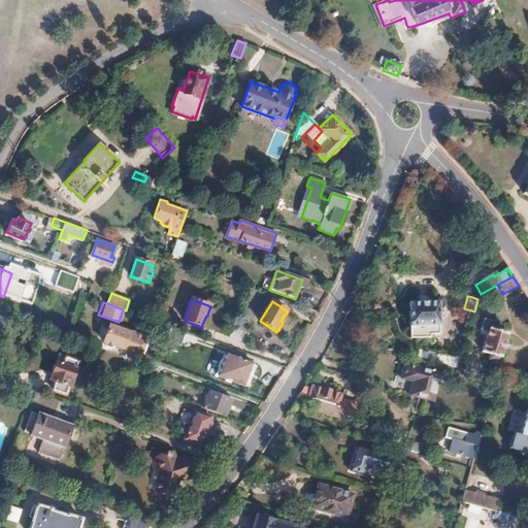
[(439,336),(439,304),(410,304),(410,339),(430,339),(430,336),(439,336)]
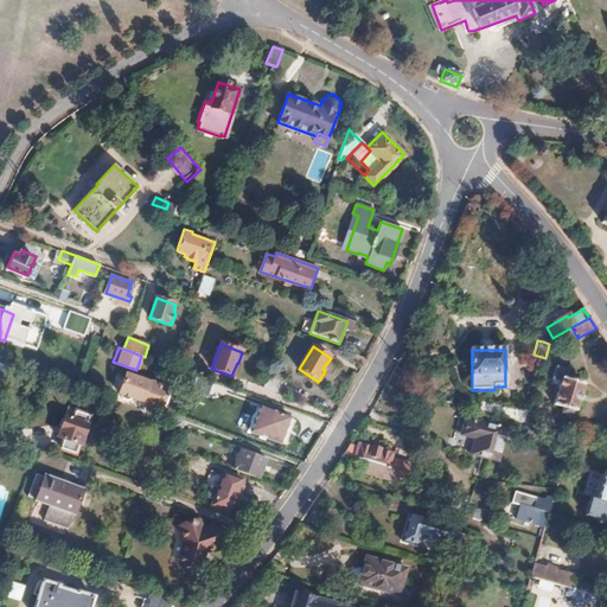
[(191,374),(197,359),(184,353),(178,369),(191,374)]
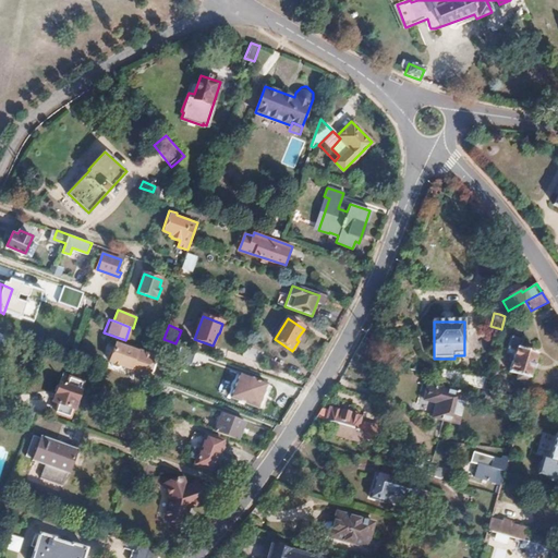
[(529,375),(535,352),(520,348),(523,338),(511,335),(506,351),(513,353),(508,371),(516,373),(513,377),(524,380),(526,374),(529,375)]
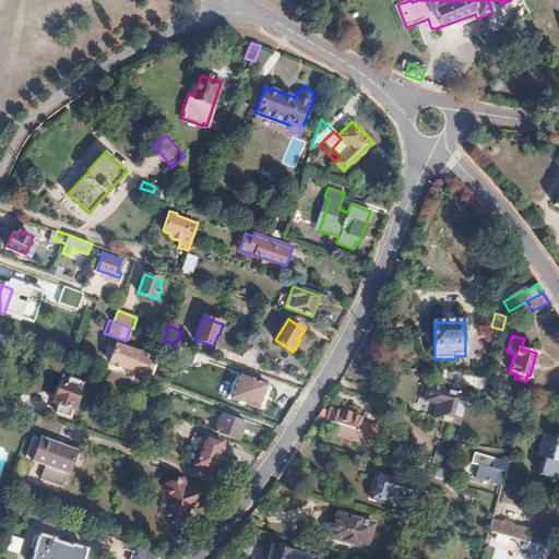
[(134,375),(147,380),(155,356),(140,352),(140,353),(117,344),(110,363),(135,371),(134,375)]
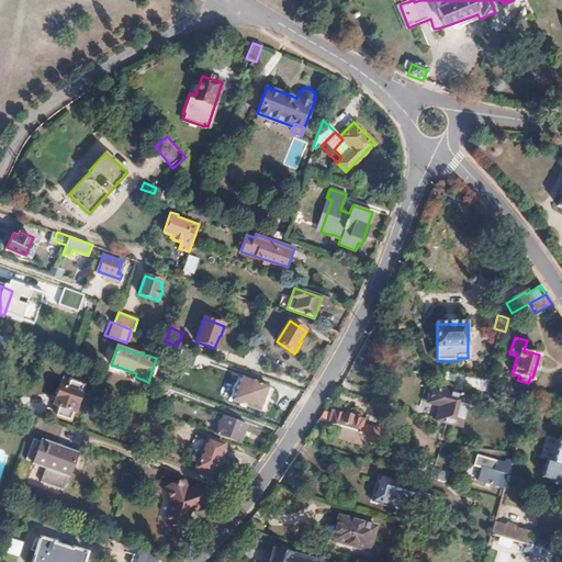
[(192,369),(198,353),(194,352),(182,348),(177,362),(192,369)]
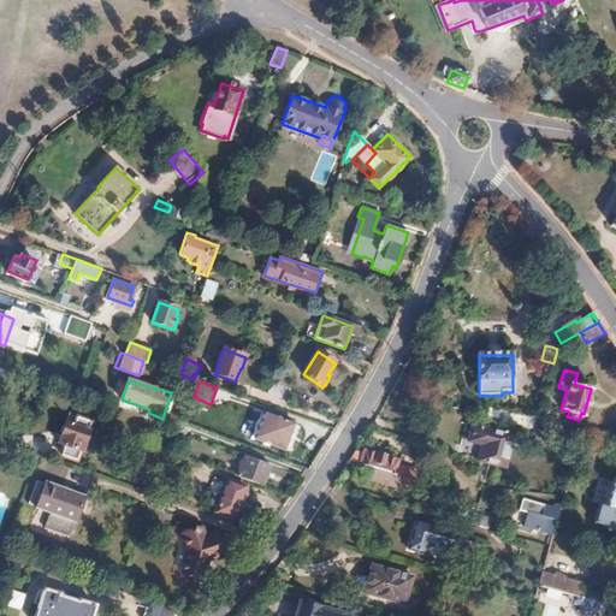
[(286,401),(290,390),(272,383),(267,394),(286,401)]
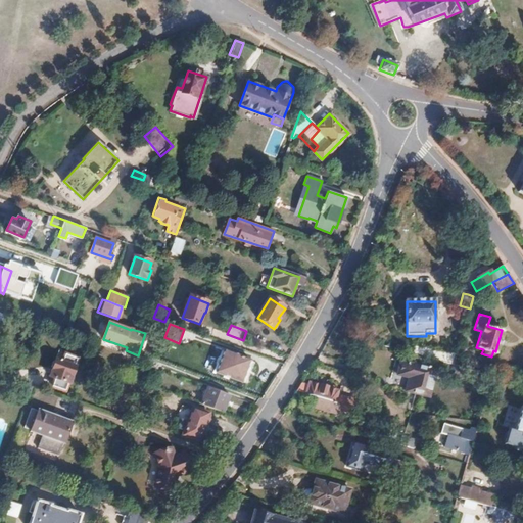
[(455,366),(458,355),(441,353),(417,346),(414,354),(422,357),(447,364),(455,366)]
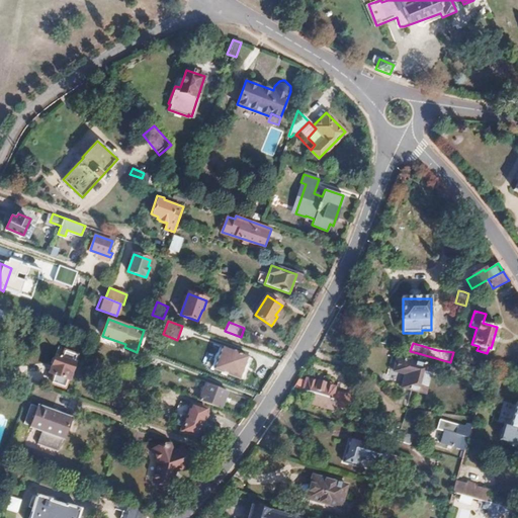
[(249,358),(224,348),(214,370),(241,379),(249,358)]
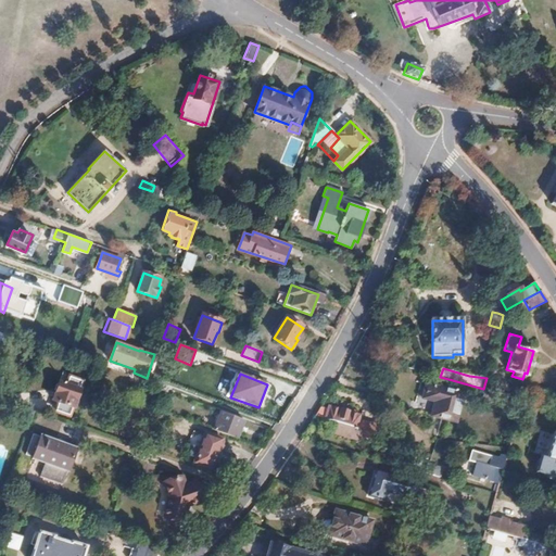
[(81,389),(60,382),(53,401),(59,403),(55,411),(70,415),(72,407),(74,408),(81,389)]
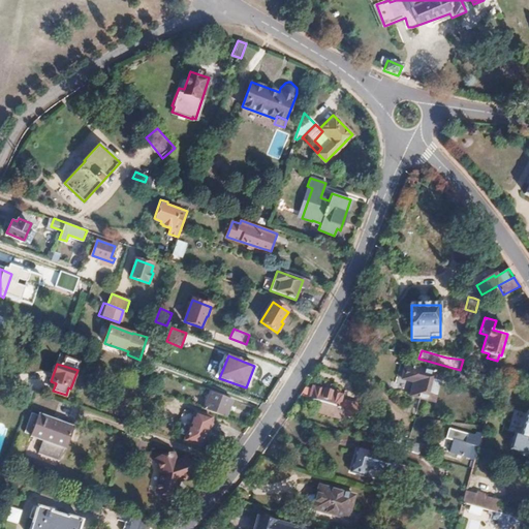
[(433,403),(441,377),(407,366),(402,380),(413,383),(410,396),(433,403)]
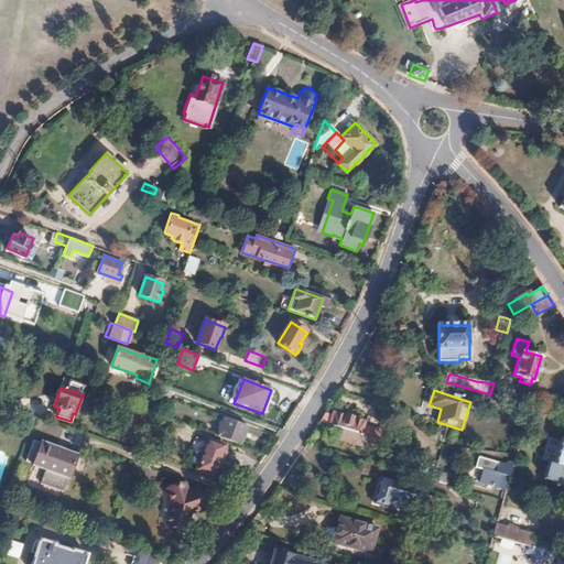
[(369,438),(372,427),(365,425),(365,422),(335,413),(334,416),(327,414),(324,419),(321,423),(345,430),(342,440),(368,447),(369,444),(381,447),(382,443),(369,438)]
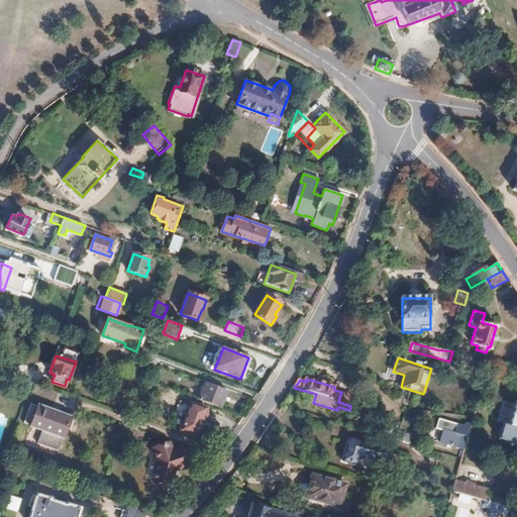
[(221,408),(227,392),(215,388),(205,384),(199,400),(218,407),(221,408)]
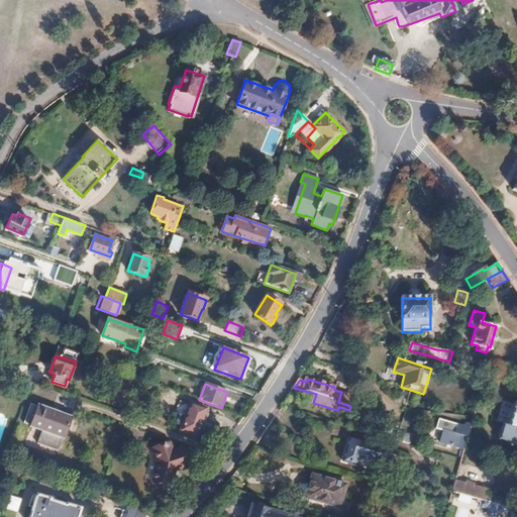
[(350,406),(353,395),(341,392),(338,402),(350,406)]
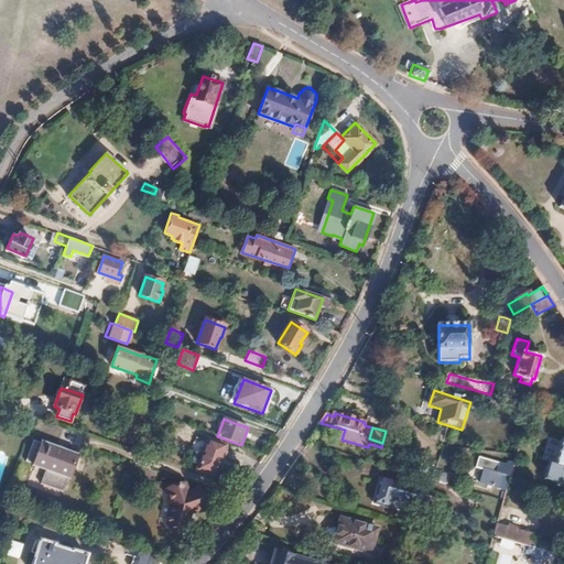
[(544,459),(554,462),(559,437),(548,436),(544,459)]
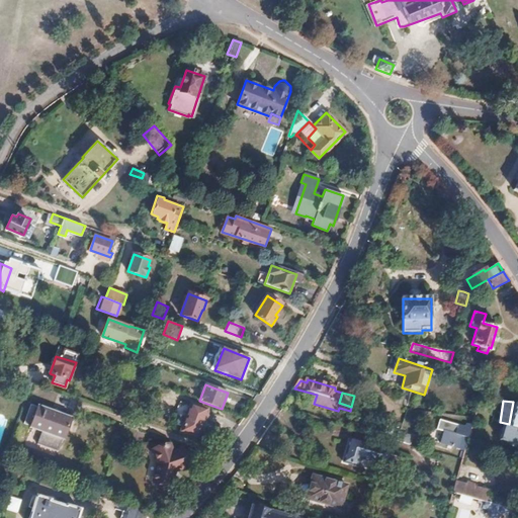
[(197,436),(207,409),(190,403),(185,417),(179,415),(175,423),(182,425),(180,430),(197,436)]
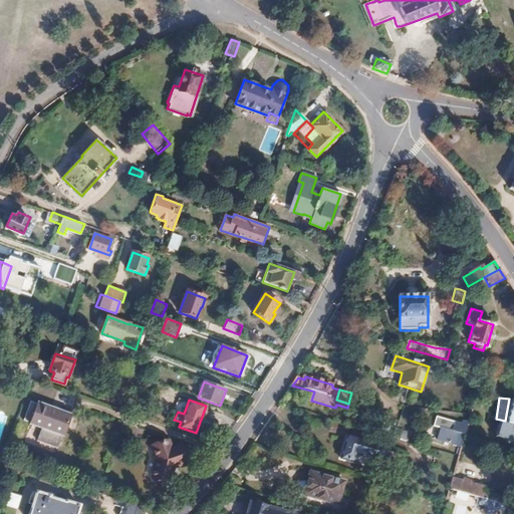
[(513,443),(513,402),(511,402),(504,424),(500,423),(496,438),(513,443)]
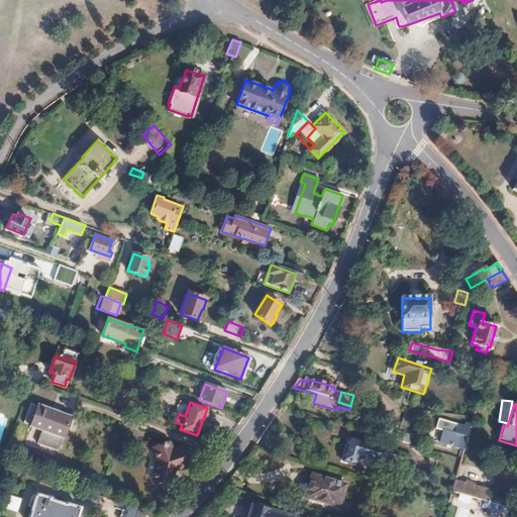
[(38,444),(58,451),(71,417),(37,405),(36,408),(31,406),(24,424),(43,431),(38,444)]
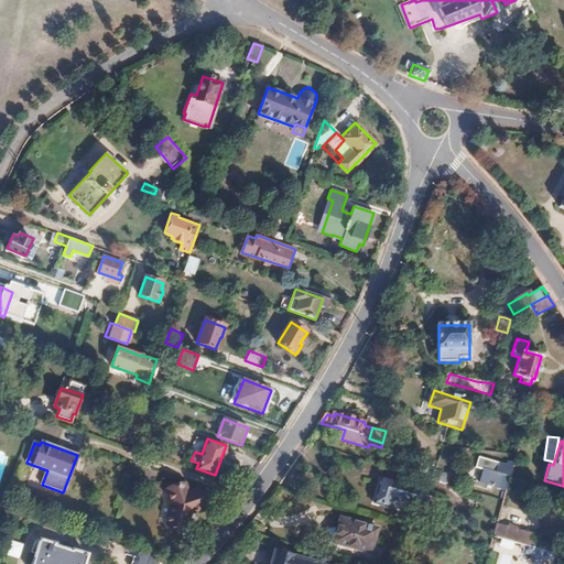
[(506,495),(513,469),(480,461),(476,474),(485,476),(481,488),(506,495)]
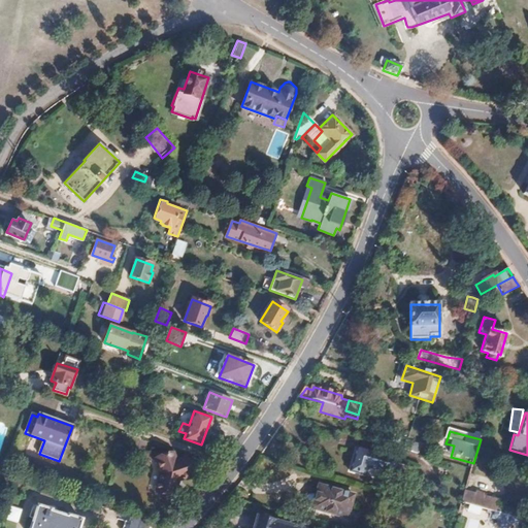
[(420,455),(422,448),(408,443),(406,451),(420,455)]
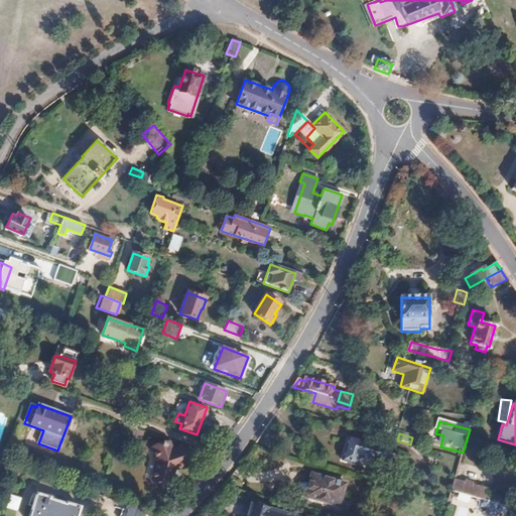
[(390,450),(351,438),(344,462),(358,466),(360,458),(385,466),(390,450)]
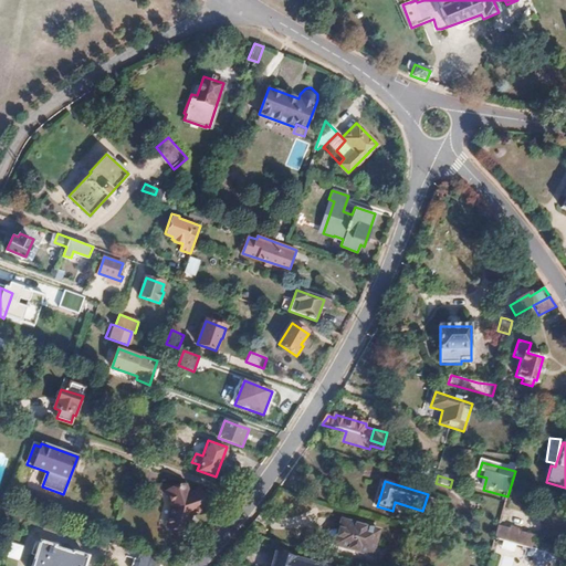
[(206,510),(198,491),(187,495),(184,486),(165,492),(166,495),(170,507),(166,527),(179,531),(186,533),(189,515),(206,510)]
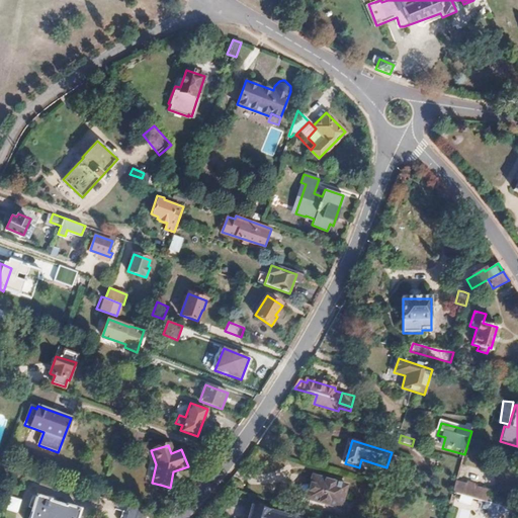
[(152,483),(156,464),(152,453),(147,454),(149,460),(145,481),(150,483),(152,483)]
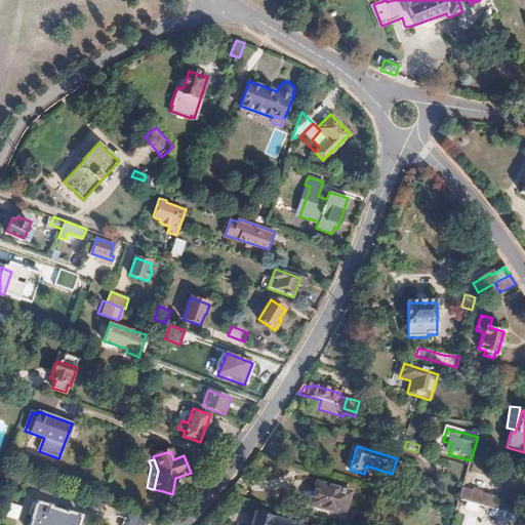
[(346,516),(352,492),(317,482),(310,506),(346,516)]
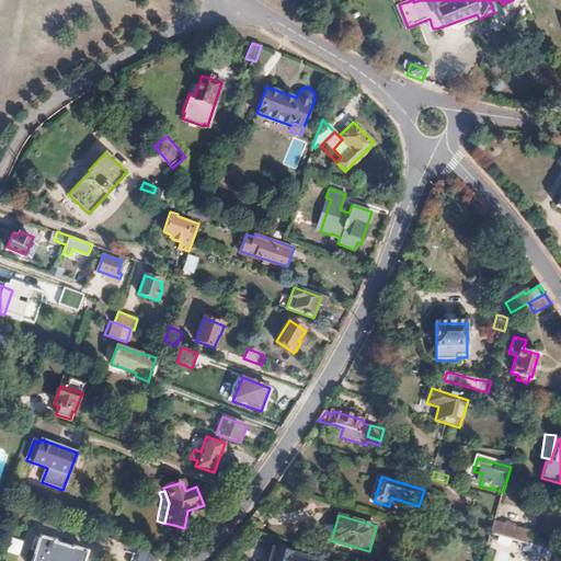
[(531,546),(535,535),(513,529),(514,526),(506,524),(505,527),(494,523),(491,534),(525,544),(531,546)]
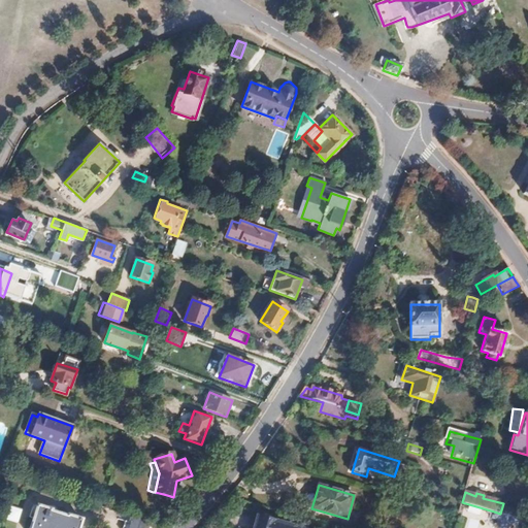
[(74,527),(78,519),(65,514),(64,516),(47,509),(46,507),(34,503),(25,527),(74,527)]
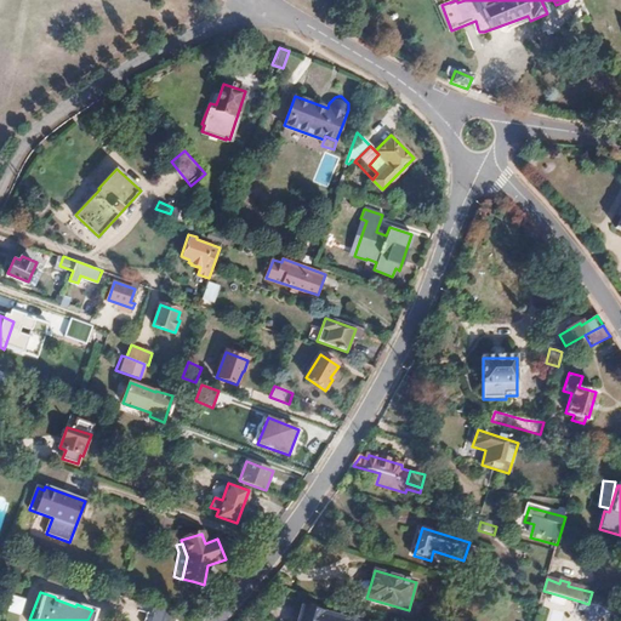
[(171,614),(175,605),(160,599),(157,609),(171,614)]
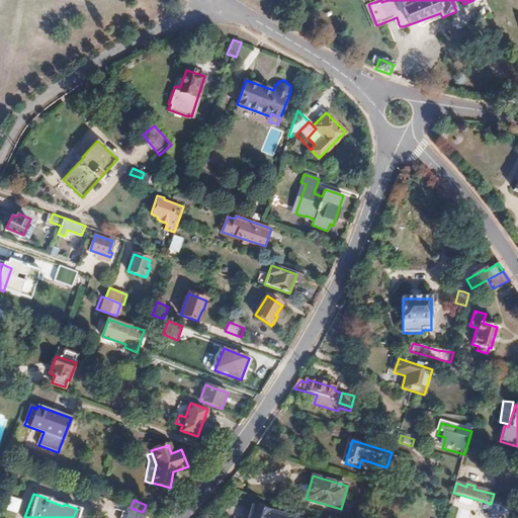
[(149,517),(151,515),(123,506),(118,517),(149,517)]
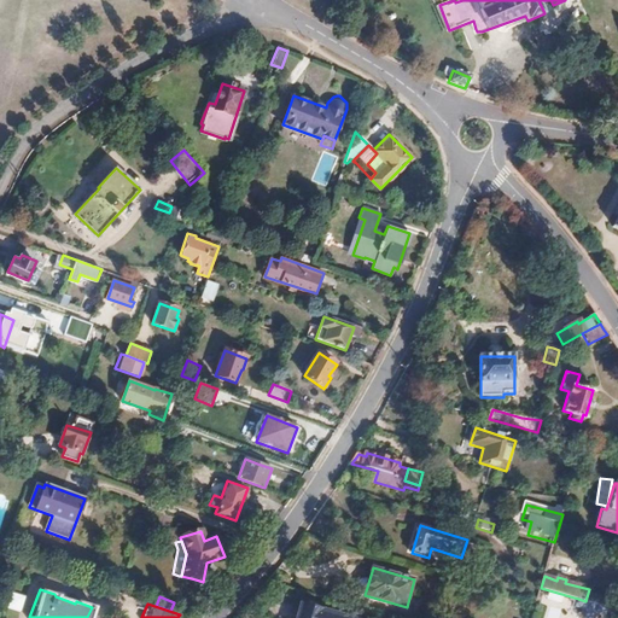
[(350,617),(301,604),(296,617),(350,617)]
